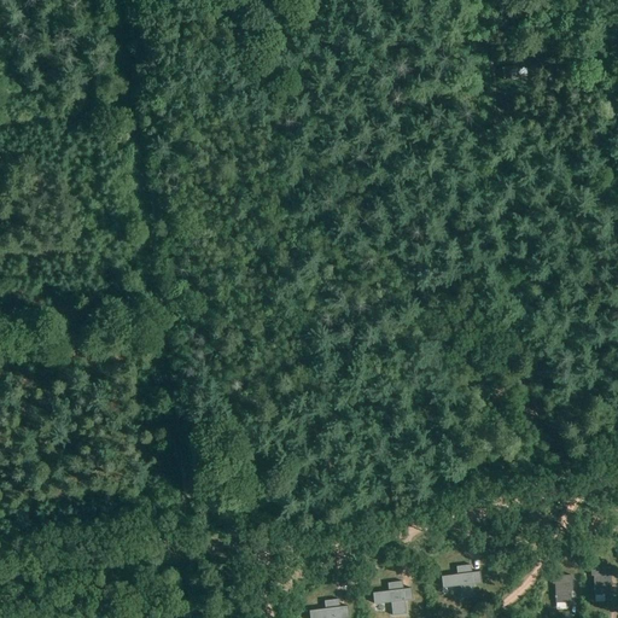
[(511,80),(508,68),(501,69),(503,81),(511,80)]
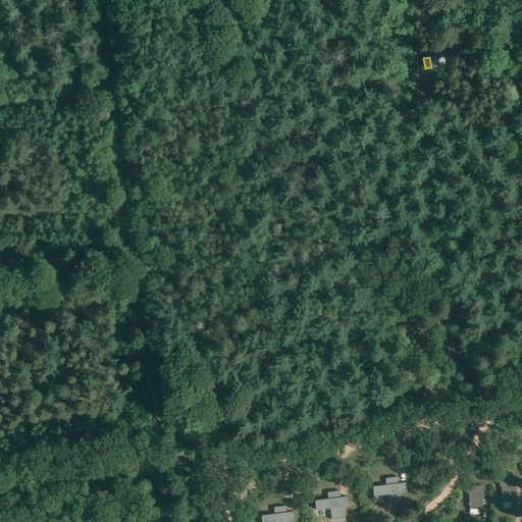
[(384,479),(385,485),(372,487),(373,497),(387,496),(388,507),(401,505),(399,493),(406,492),(405,483),(398,484),(397,477),(384,479)]
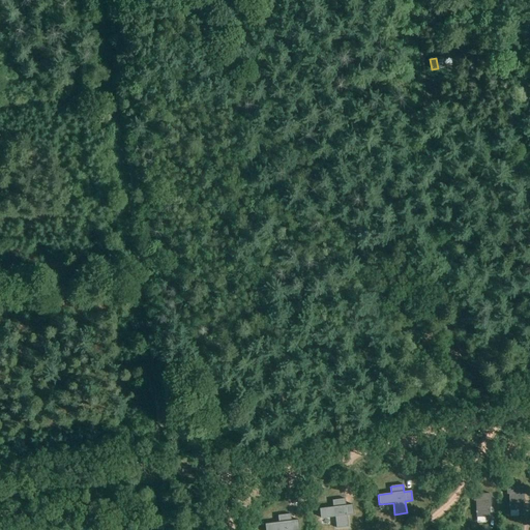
[(506,495),(508,495),(509,511),(522,509),(522,501),(525,501),(524,489),(522,487),(507,488),(506,489),(506,495)]
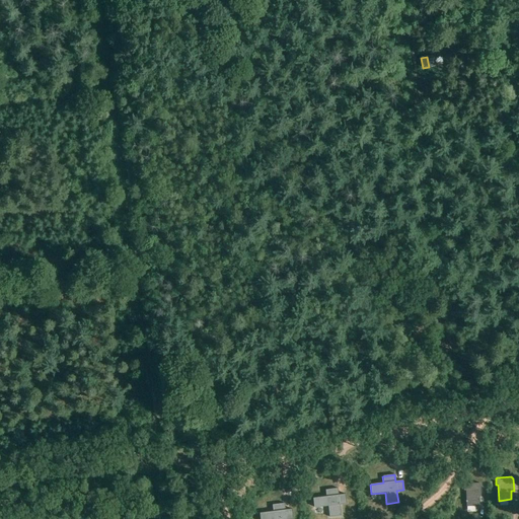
[(478,485),(478,484),(462,485),(462,491),(465,491),(466,507),(479,506),(478,497),(480,497),(479,485),(478,485)]
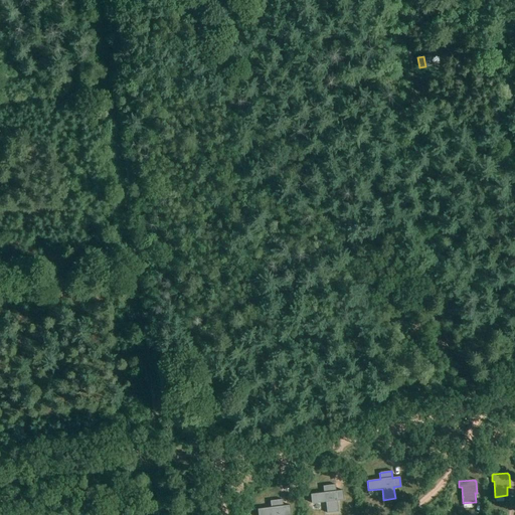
[(317,481),(305,482),(305,489),(317,488),(317,481)]
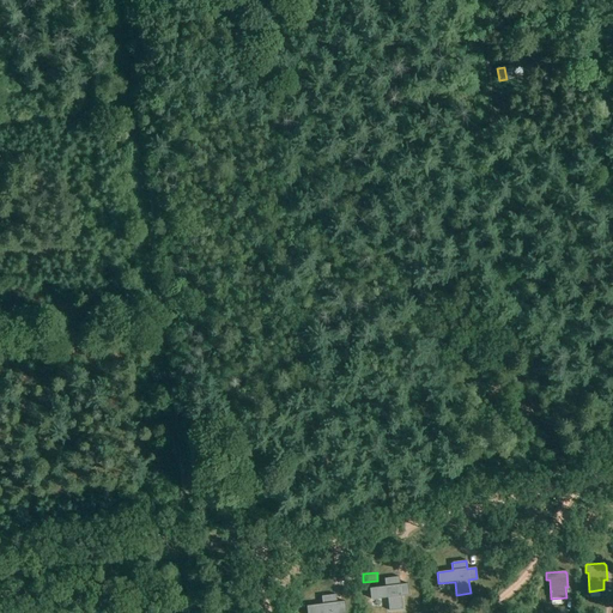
[(383,578),(384,587),(369,588),(370,600),(387,599),(389,611),(402,610),(401,596),(410,595),(407,584),(399,584),(399,577),(383,578)]
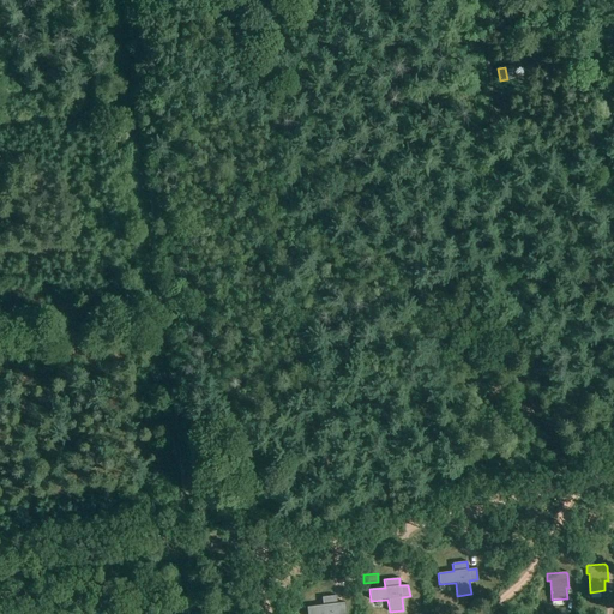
[(321,597),(323,605),(306,607),(307,613),(345,613),(345,602),(337,603),(336,595),(321,597)]
